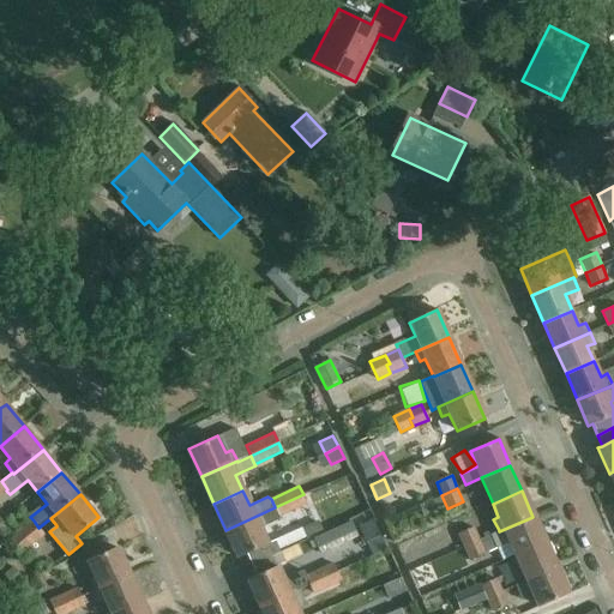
[(304,494),(275,507),(280,517),(307,504),(304,494)]
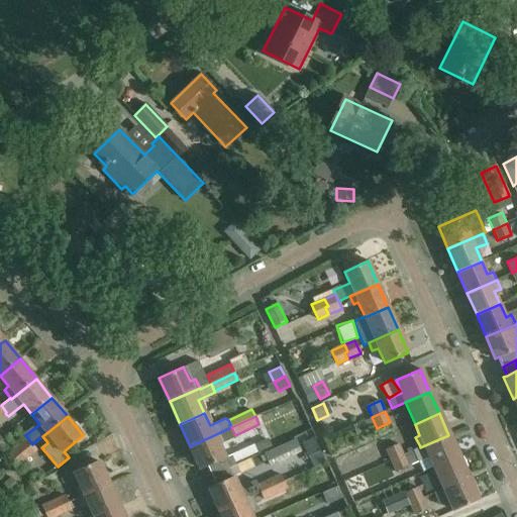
[(235,435),(231,427),(190,446),(201,470),(208,466),(212,475),(235,464),(231,455),(224,458),(219,445),(236,437),(235,435)]
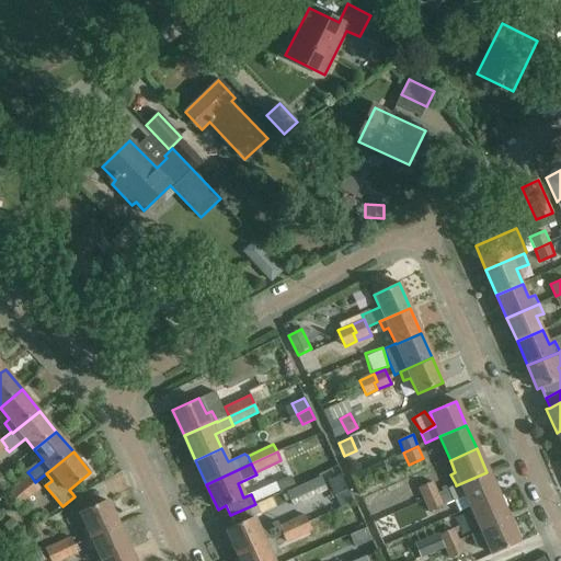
[(438,492),(444,505),(466,495),(470,507),(496,495),(487,472),(456,485),(456,484),(438,492)]
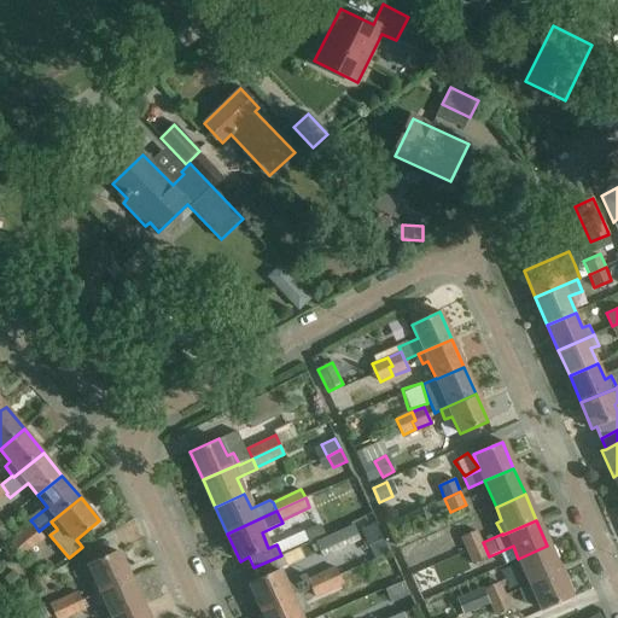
[(39,531),(34,524),(22,534),(28,541),(24,543),(30,549),(45,538),(39,531)]
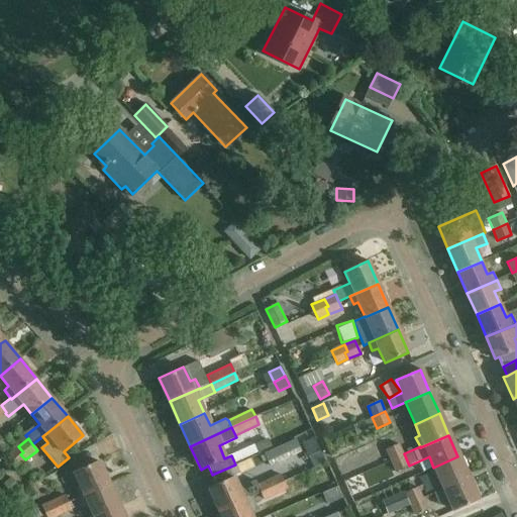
[(265,439),(254,444),(259,453),(269,448),(265,439)]
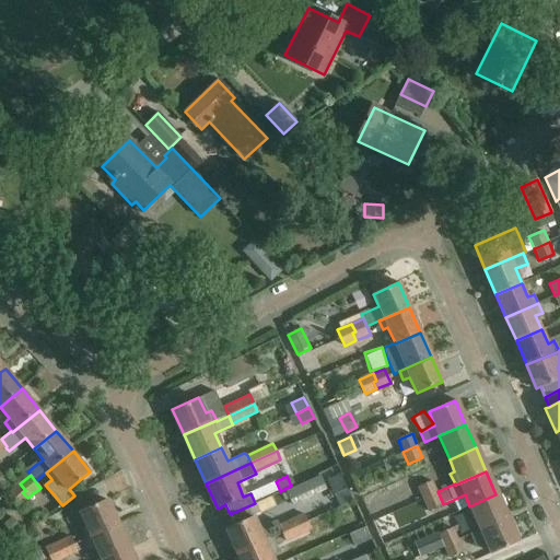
[(321,476),(286,491),(290,500),(324,485),(321,476)]
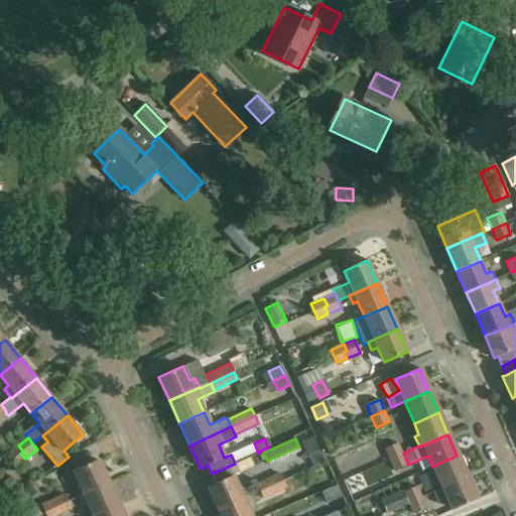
[(313,438),(302,444),(312,466),(324,461),(313,438)]
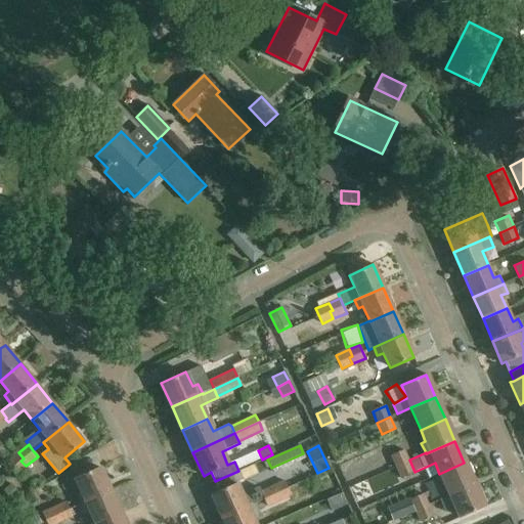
[(396,466),(409,460),(405,449),(391,455),(396,466)]
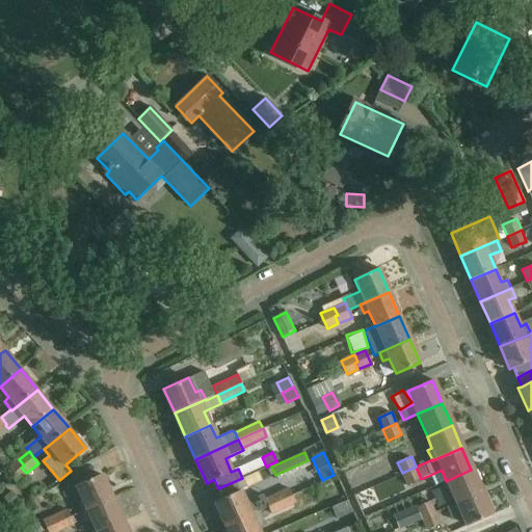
[(24,466),(19,459),(8,469),(18,480),(26,473),(21,468),(24,466)]
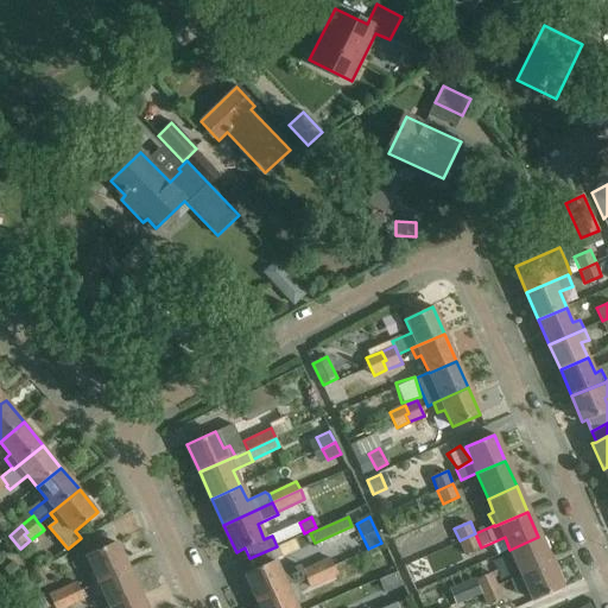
[(481,548),(475,533),(460,540),(466,553),(481,548)]
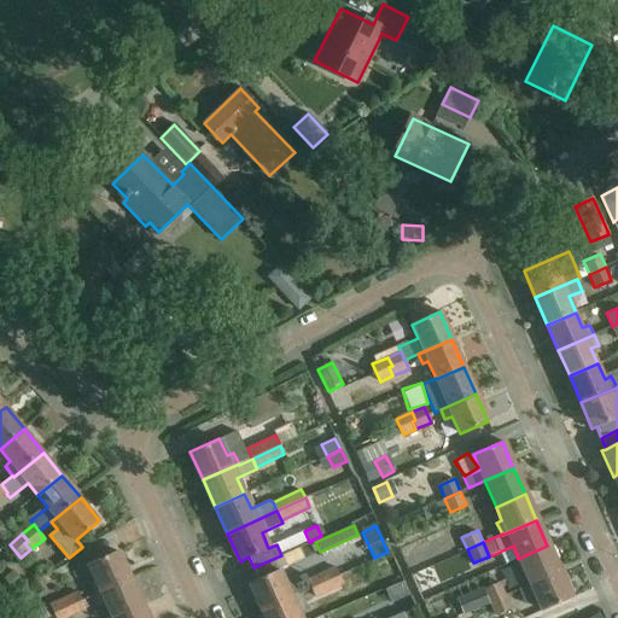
[(559,572),(547,546),(518,559),(529,583),(530,584),(559,572)]
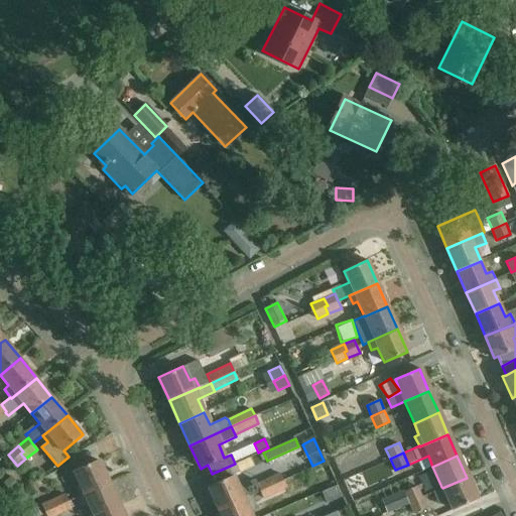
[(80,496),(108,483),(98,460),(74,470),(81,484),(76,487),(80,496)]
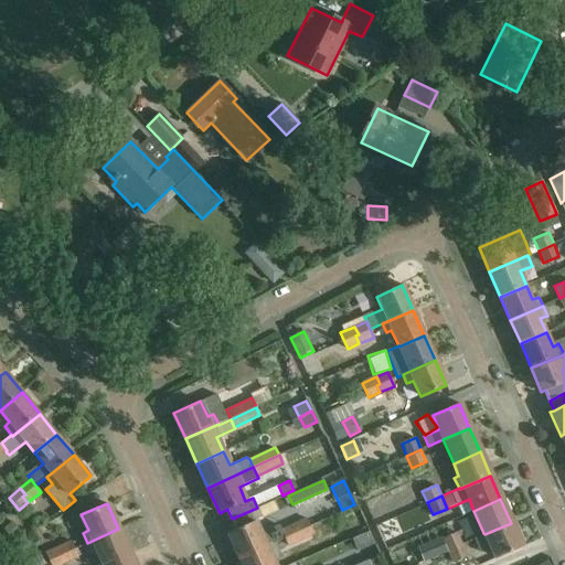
[(281,530),(279,525),(260,533),(255,521),(263,518),(257,508),(232,519),(236,529),(228,532),(240,557),(285,537),(281,530)]
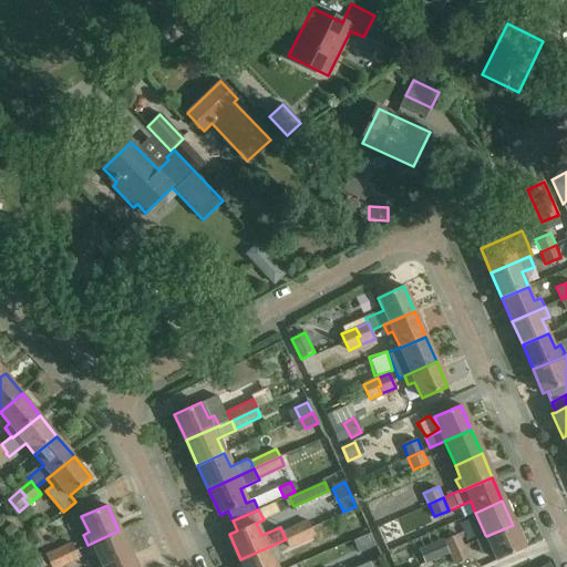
[(307,521),(282,532),(286,539),(310,527),(307,521)]
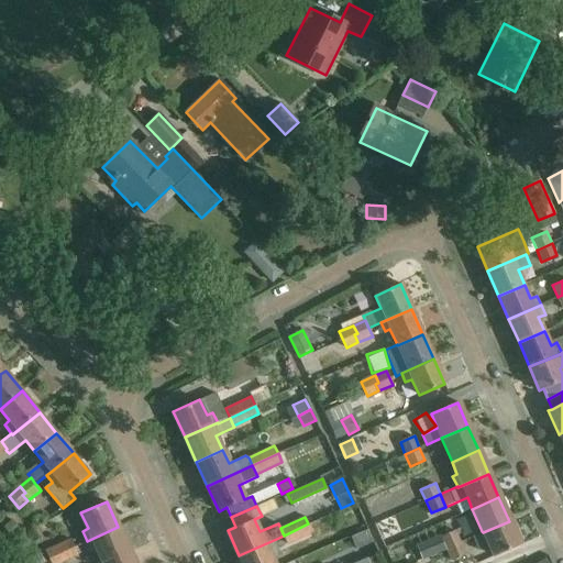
[(12,520),(4,527),(12,537),(20,530),(12,520)]
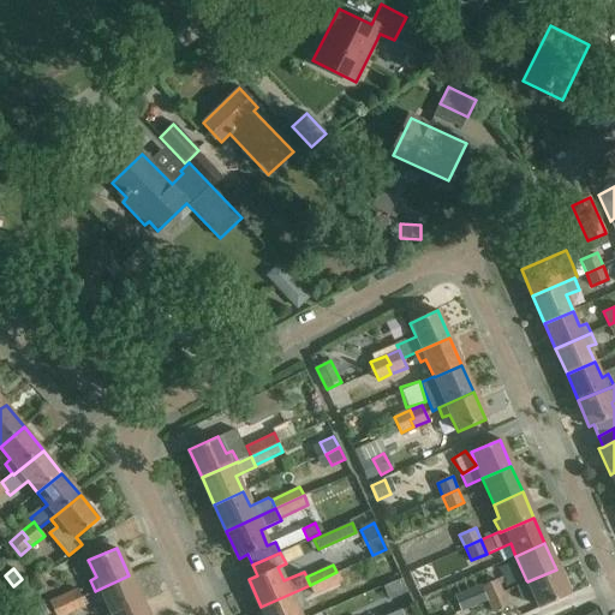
[(527,581),(526,580),(517,586),(523,599),(532,595),(538,608),(567,596),(556,569),(527,581)]
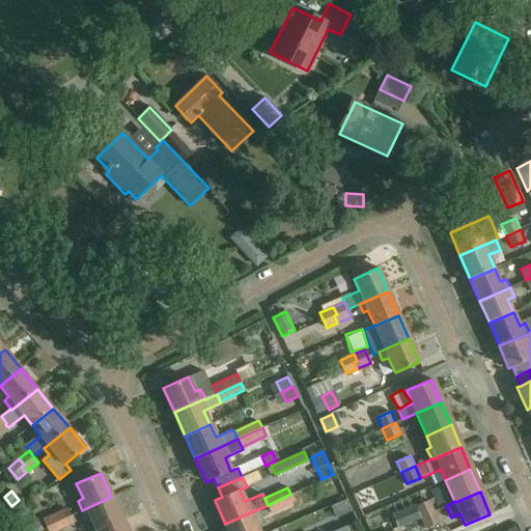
[(290,494),(268,505),(271,512),(294,501),(290,494)]
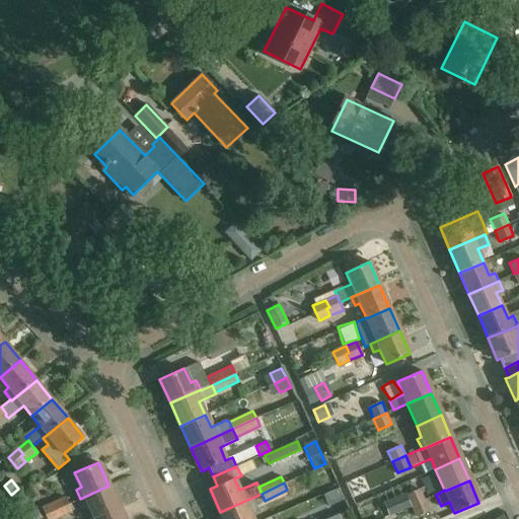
[(120,508),(108,486),(80,499),(84,508),(89,506),(95,518),(120,508)]
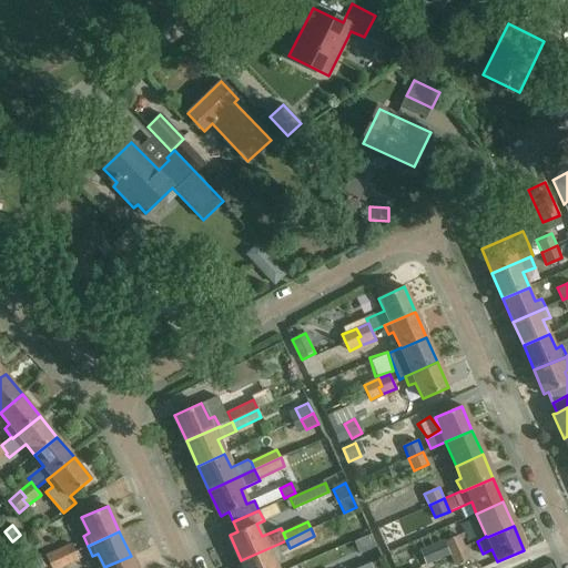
[(332,567),(357,567),(379,558),(376,549),(377,549),(371,535),(358,540),(364,554),(332,567)]
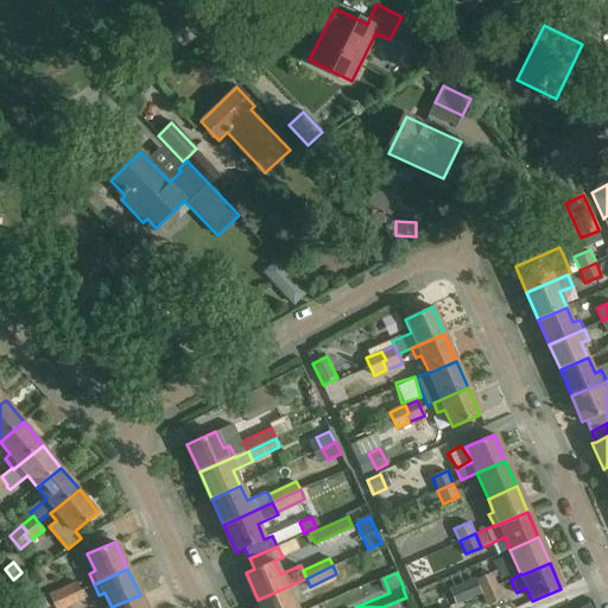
[(482,594),(499,587),(492,572),(476,580),(475,578),(449,588),(456,606),(482,594)]
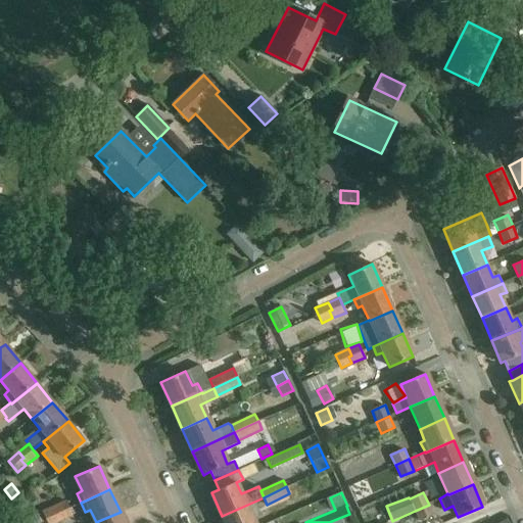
[(267,505),(264,497),(222,516),(225,522),(253,522),(251,517),(269,509),(267,505)]
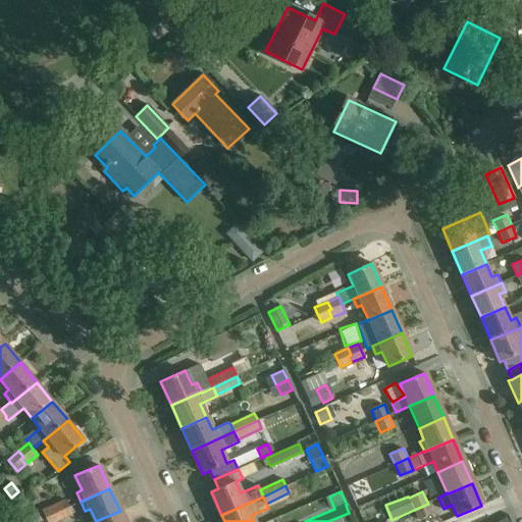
[(56,513),(59,521),(73,515),(66,499),(55,504),(59,512),(56,513)]
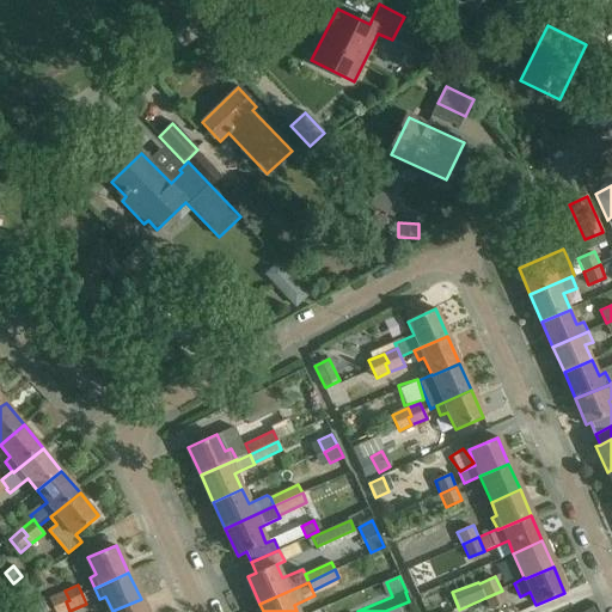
[(69,600),(65,591),(49,598),(55,611),(66,611),(69,611),(66,601),(69,600)]
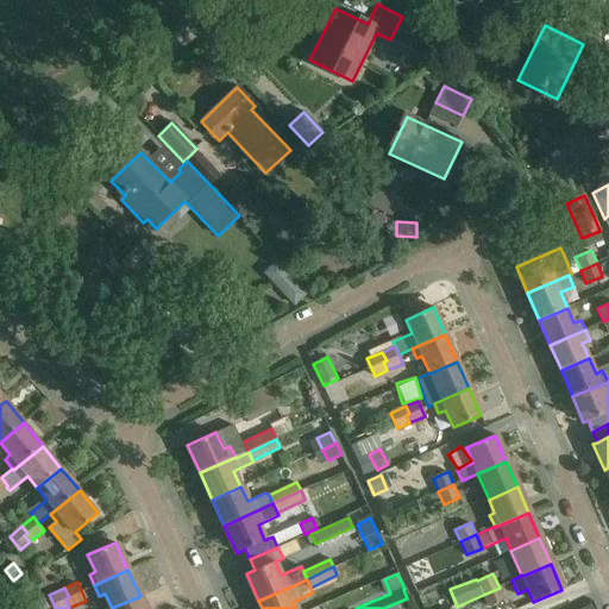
[(504,600),(500,588),(483,595),(489,607),(504,600)]
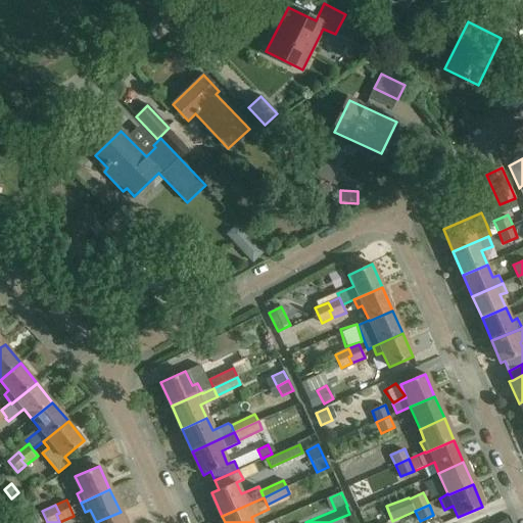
[(125,522),(121,512),(96,522),(125,522)]
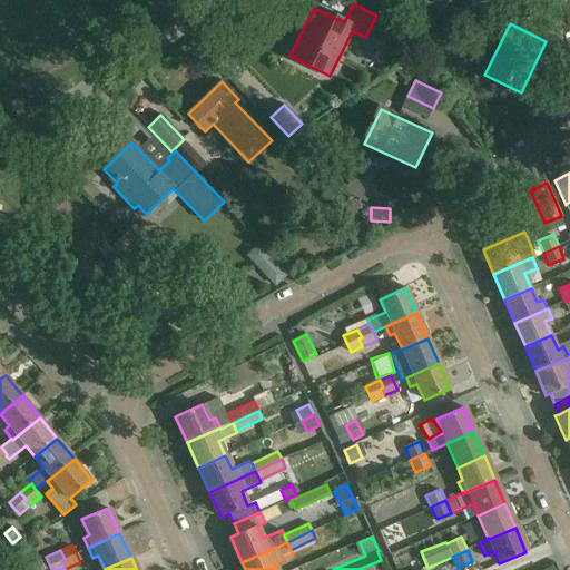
[(385,569),(381,560),(359,569),(385,569)]
